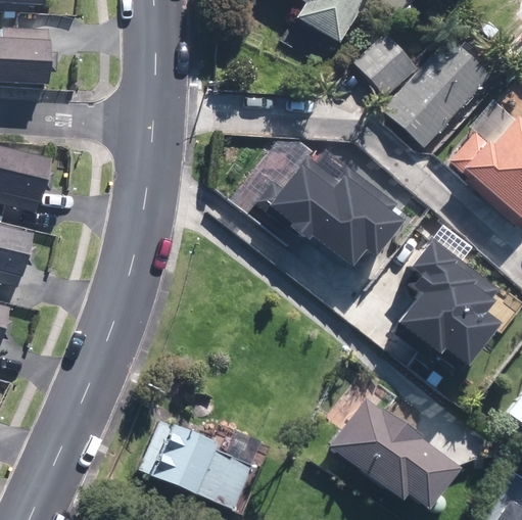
[(297,0),(302,3),(278,39),(320,66),(365,0),(297,0)]
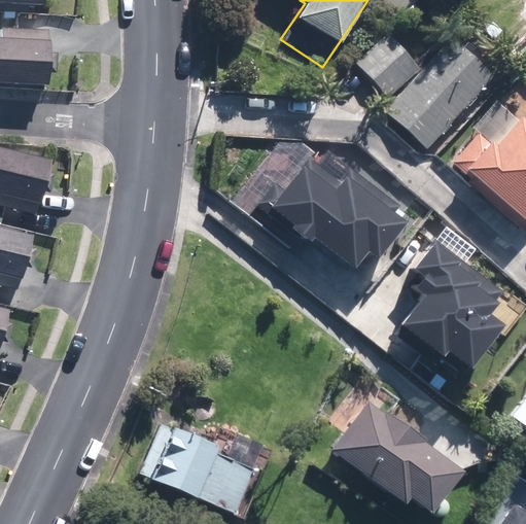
[(0,82),(47,84),(48,29),(0,27),(0,82)]
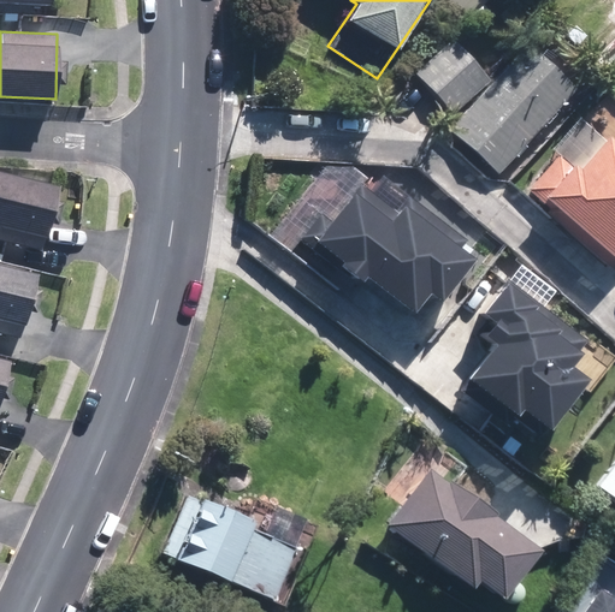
[(455,114),(490,77),(451,40),(417,77),(455,114)]
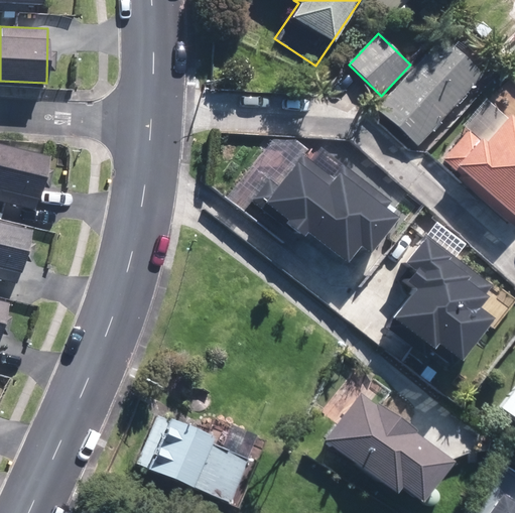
[(418,145),(484,74),(443,36),(377,108),(418,145)]
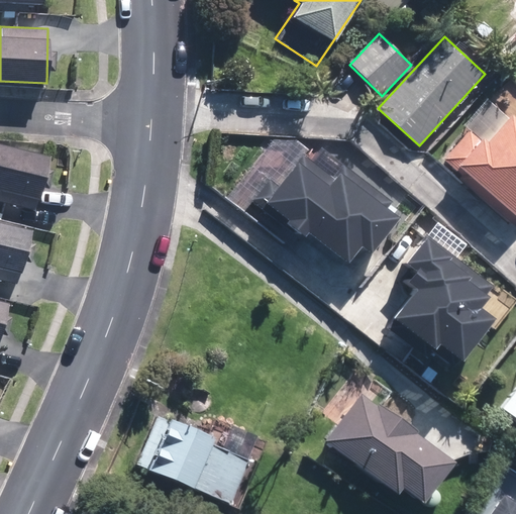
[(515,215),(515,102),(507,95),(497,107),(489,101),(443,153),(515,215)]
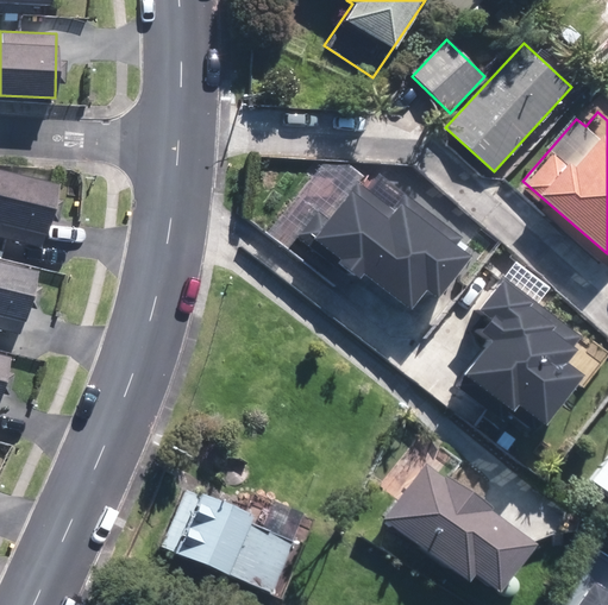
[(0,244),(38,254),(56,187),(0,171),(0,244)]
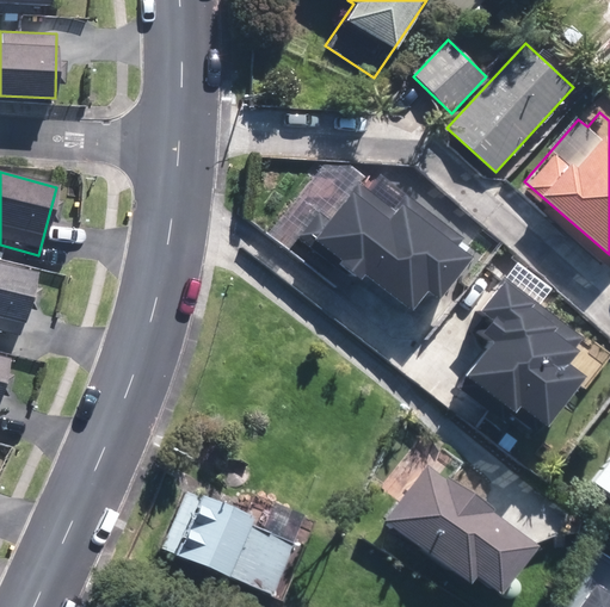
[(464,236),(406,193),(394,210),(352,179),(308,237),(408,313),(426,289),(439,298),(474,253),(460,243),(464,236)]
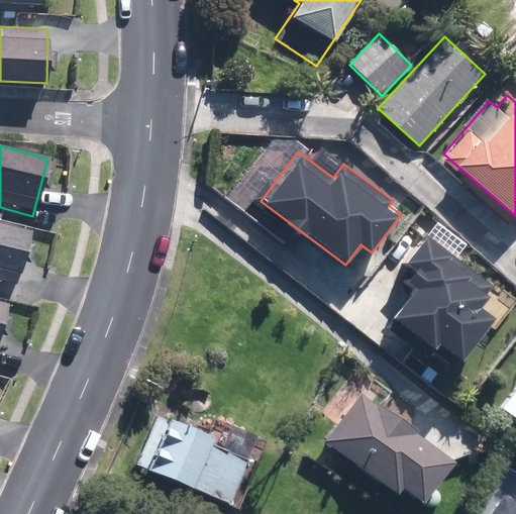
[(0,287),(10,290),(25,232),(0,224),(0,287)]
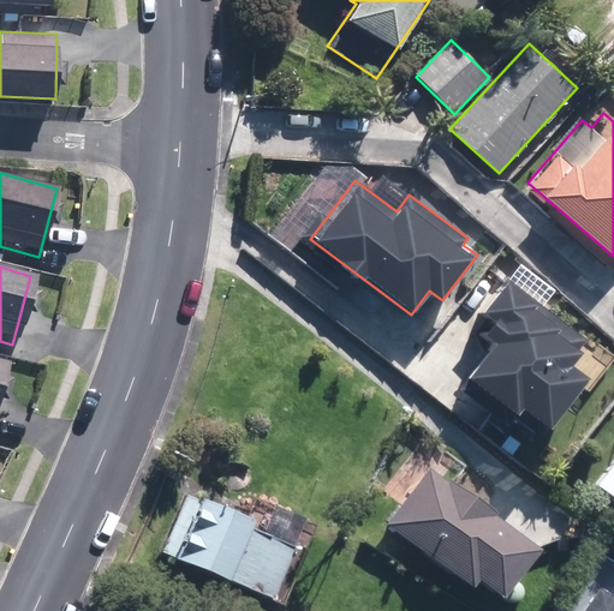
[(589,342),(511,279),(482,313),(493,322),(483,335),(494,345),(468,377),(513,413),(522,403),(548,425),(579,388),(588,395),(613,363),(589,342)]
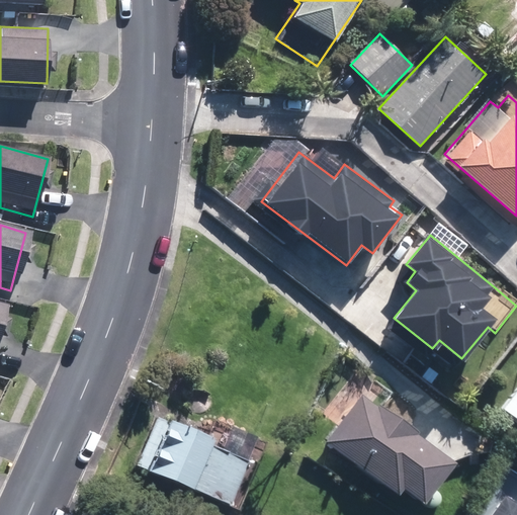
[(516,387),(502,408),(516,419),(516,387)]
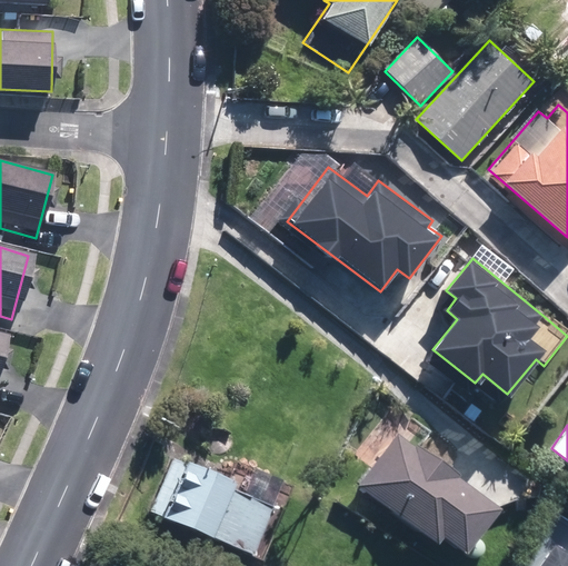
[(358,489),(439,542),(444,534),(467,549),(498,502),(395,434),(358,489)]
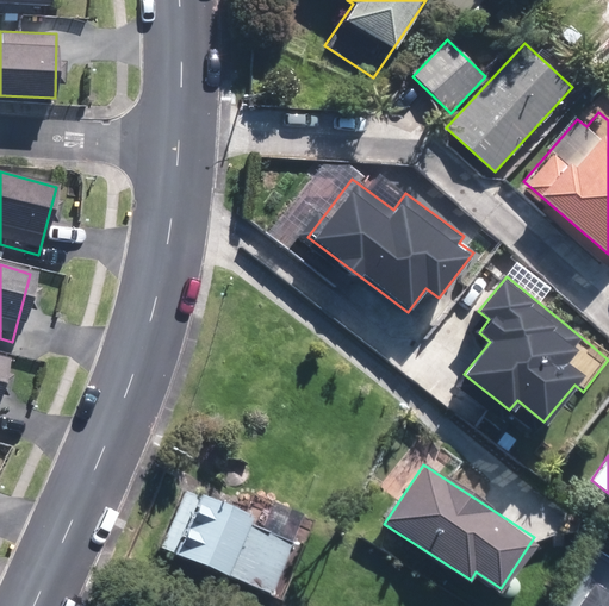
[(187,483),(161,554),(273,597),(296,538),(247,520),(252,508),(187,483)]
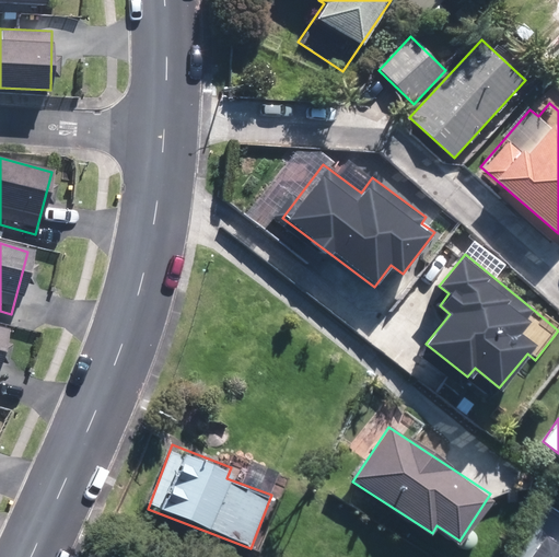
[(558,556),(558,545),(544,535),(528,556),(558,556)]
